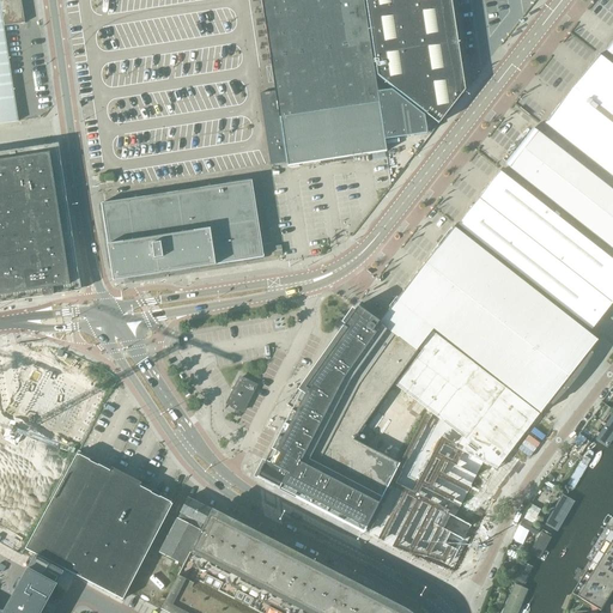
[(0,0),(0,2),(4,26),(24,24),(24,23),(20,0),(0,0)]
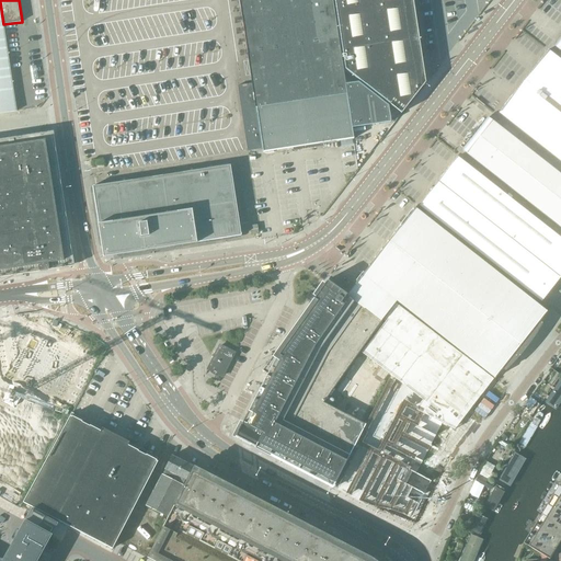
[(345,84),(332,0),(239,0),(252,84),(238,87),(248,151),(263,149),(263,152),(354,139),(352,128),(390,123),(388,106),(358,82),(345,84)]
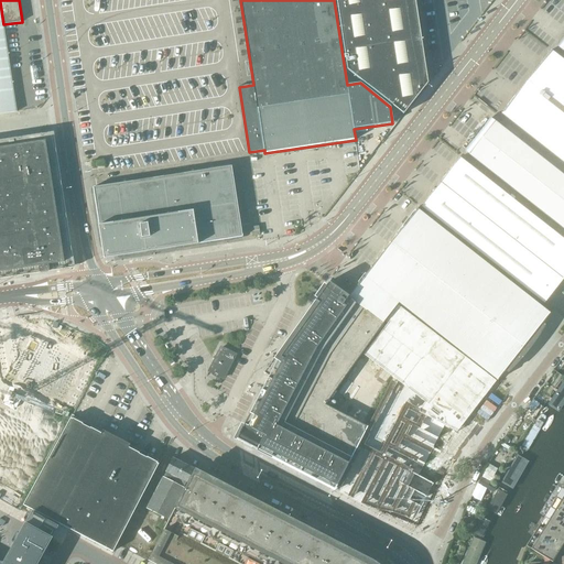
[(419,0),(339,0),(351,73),(405,116),(432,84),(419,0)]
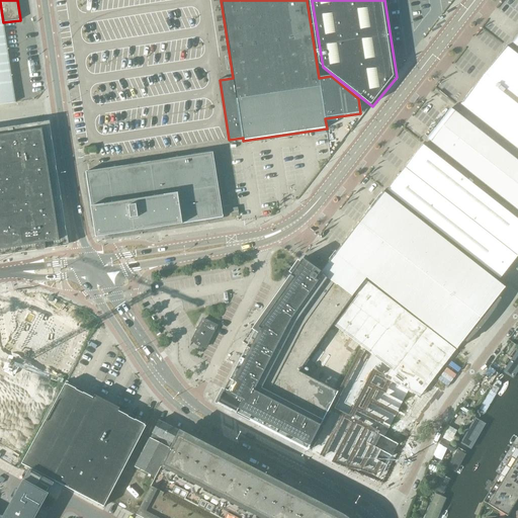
[(0,2),(0,104),(15,103),(3,22),(0,2)]
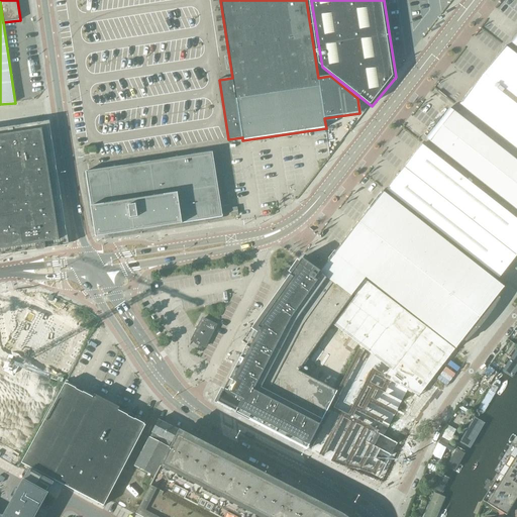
[(516,37),(508,48),(516,56),(516,37)]
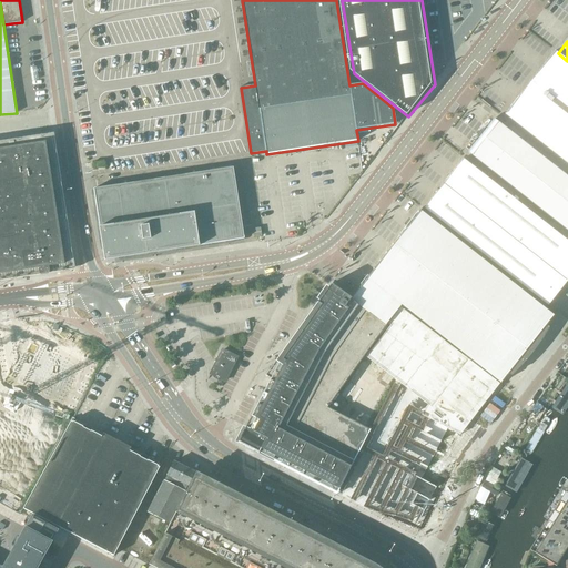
[(547,60),(505,114),(567,164),(567,61),(558,53),(555,51),(547,60)]
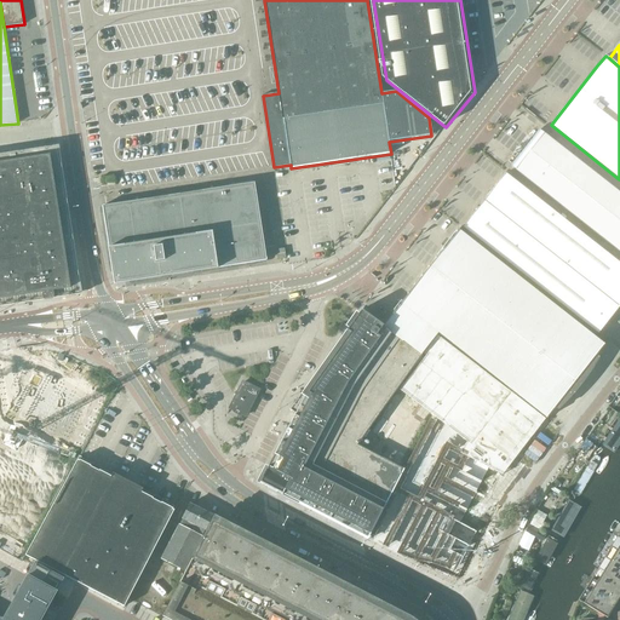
[(534,144),(529,139),(517,155),(522,159),(515,170),(619,252),(619,194),(543,133),(534,144)]
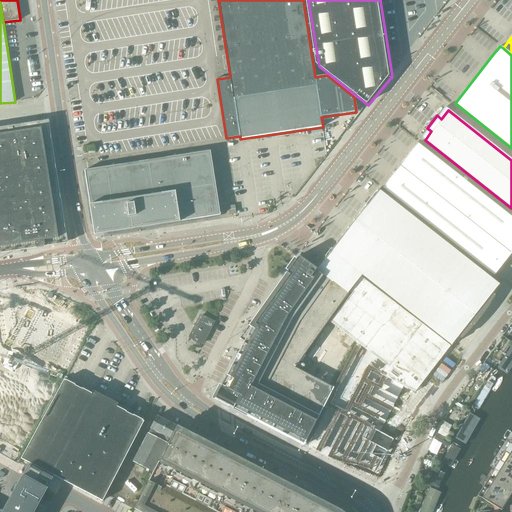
[(0,252),(35,247),(35,248),(45,247),(45,245),(60,243),(65,237),(51,152),(50,148),(48,138),(49,138),(48,127),(42,123),(0,129),(0,252)]
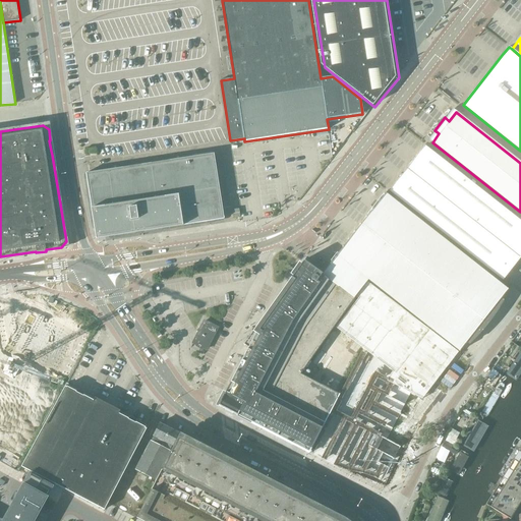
[(520,222),(424,147),(389,191),(503,281),(520,256),(520,222)]
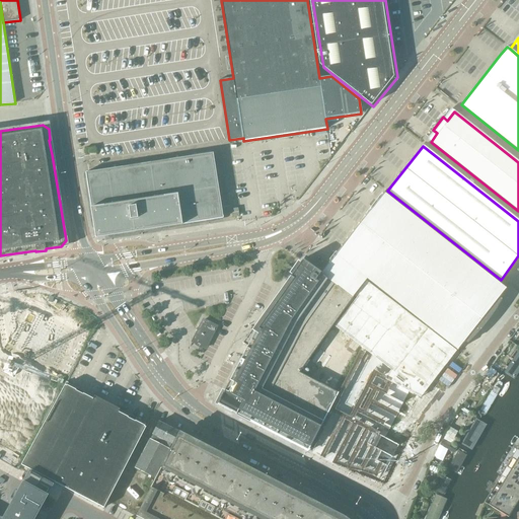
[(92,232),(94,241),(106,239),(221,222),(222,222),(221,220),(211,156),(86,175),(84,175),(92,232)]
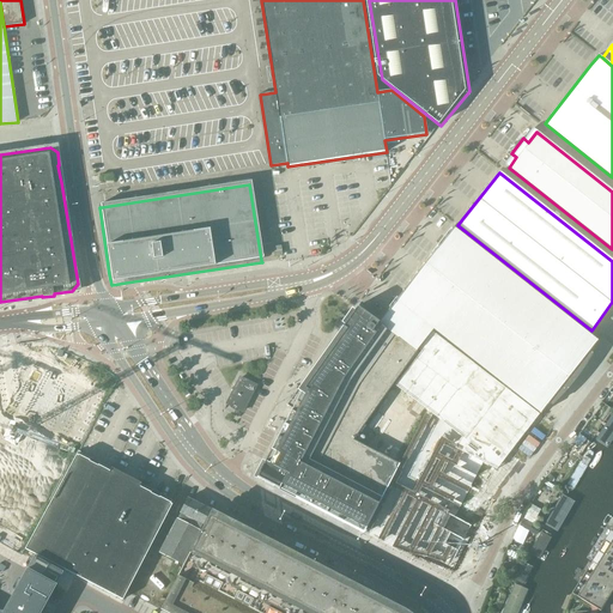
[(598,341),(453,228),(451,228),(451,229),(451,230),(447,237),(445,236),(444,238),(445,238),(439,246),(438,244),(437,247),(438,248),(432,254),(431,254),(430,255),(431,256),(425,263),(425,262),(423,265),(424,265),(419,272),(418,271),(417,273),(417,274),(412,280),(411,280),(410,281),(411,283),(405,290),(404,289),(402,291),(404,291),(398,298),(396,298),(395,299),(396,301),(390,308),(390,307),(388,308),(389,309),(384,316),(383,315),(382,317),(378,323),(417,350),(432,329),(540,414),(541,412),(541,411),(546,404),(547,405),(548,404),(547,402),(553,395),(554,396),(583,359),(582,358),(588,351),(589,352),(590,351),(589,350),(595,343),(596,344),(598,341)]
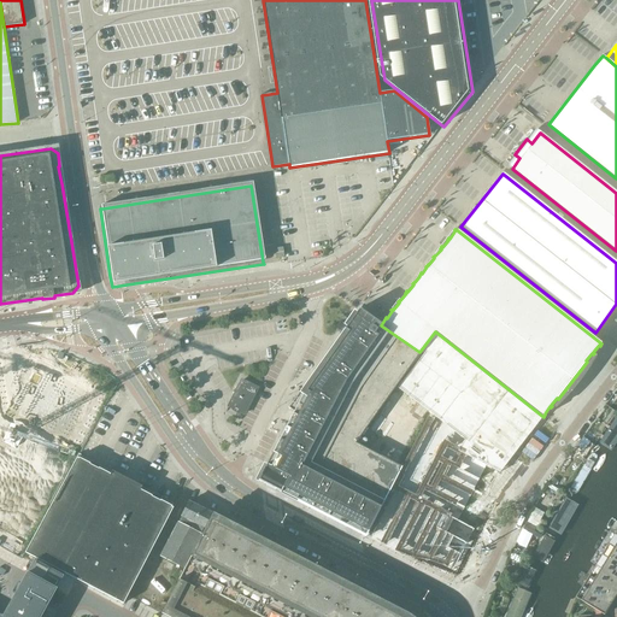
[(381,325),(359,310),(289,409),(294,412),(259,481),(354,530),(366,536),(401,468),(364,448),(365,442),(366,441),(366,440),(364,439),(362,435),(395,387),(421,353),(419,352),(381,325)]
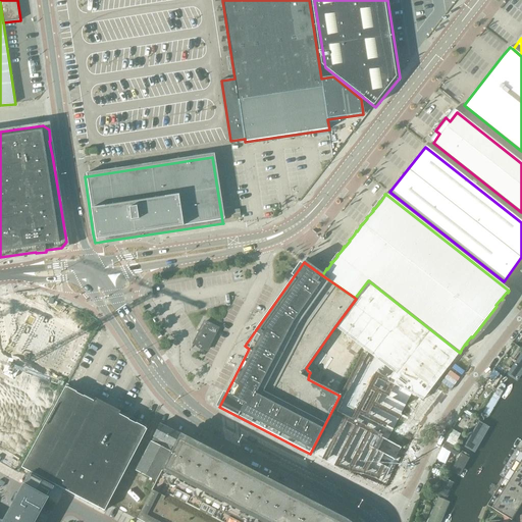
[(323,427),(310,454),(342,470),(370,476),(383,483),(402,448),(387,440),(411,395),(423,401),(460,353),(368,280),(355,298),(356,299),(342,317),(341,319),(334,327),(364,350),(340,396),(323,427)]
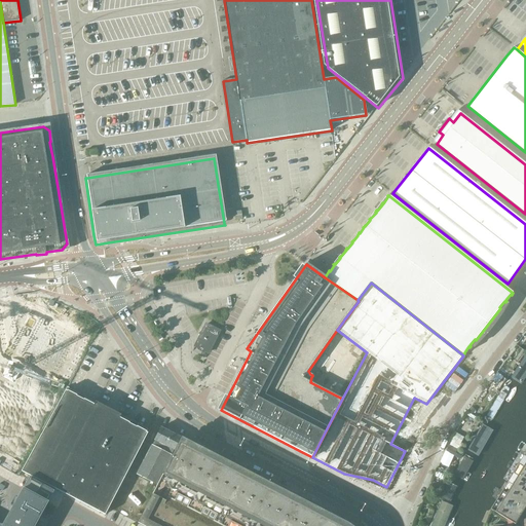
[(207,325),(195,346),(209,353),(220,331),(207,325)]
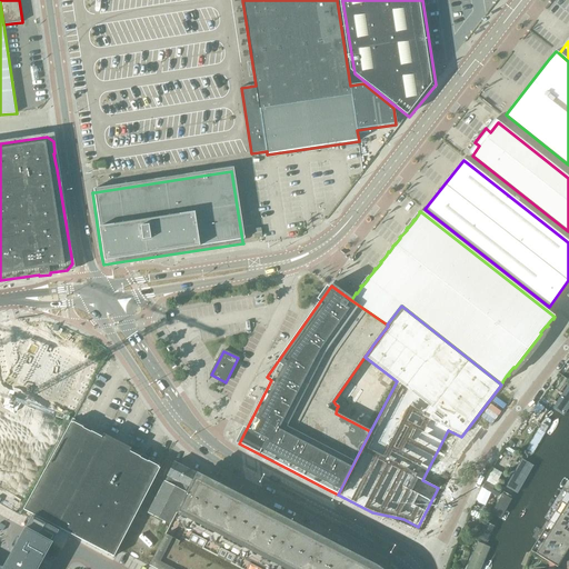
[(568,396),(568,386),(567,385),(552,406),(560,410),(568,396)]
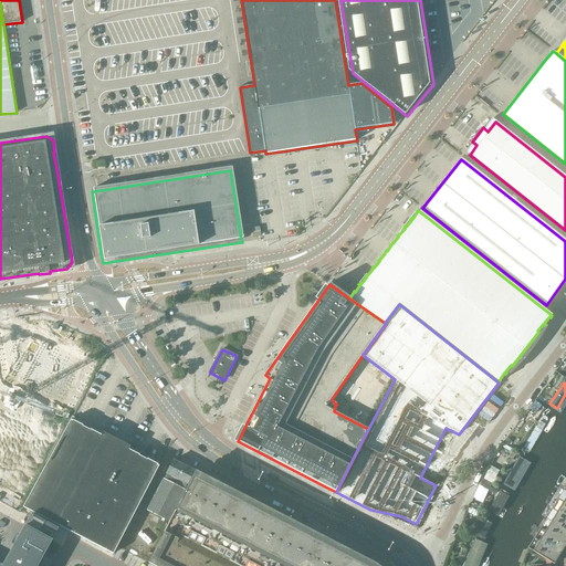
[(552,421),(544,416),(520,452),(527,458),(552,421)]
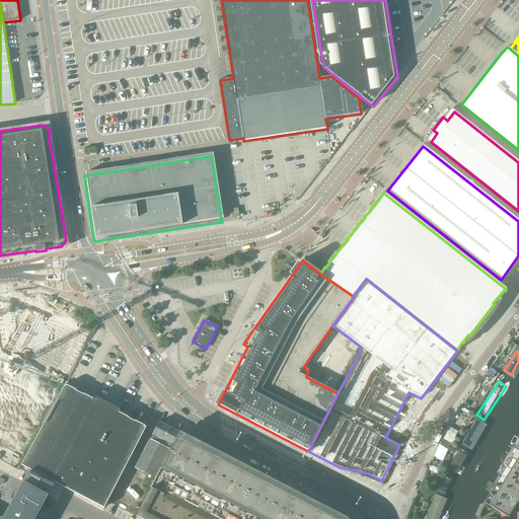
[(67,382),(21,465),(30,470),(52,482),(94,400),(96,397),(94,396),(92,399),(83,394),(76,391),(66,386),(68,383),(67,382)]
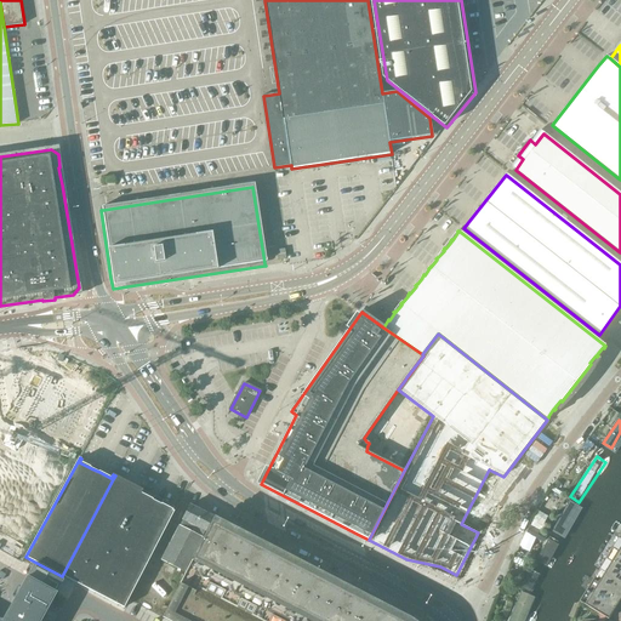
[(113,479),(62,576),(78,584),(124,608),(129,600),(175,512),(172,511),(161,505),(153,500),(141,494),(143,490),(141,489),(140,493),(130,488),(123,484),(113,479)]
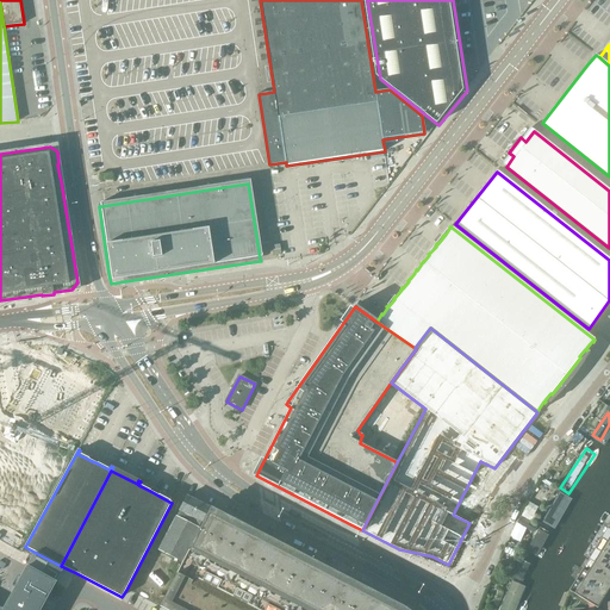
[(560,493),(542,523),(552,529),(570,498),(560,493)]
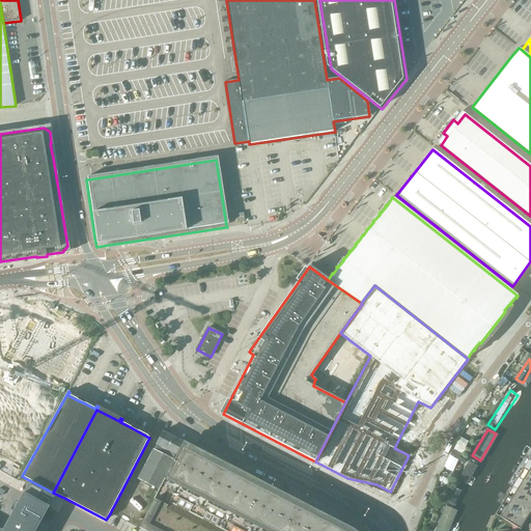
[(163,431),(138,478),(158,488),(182,442),(163,431)]
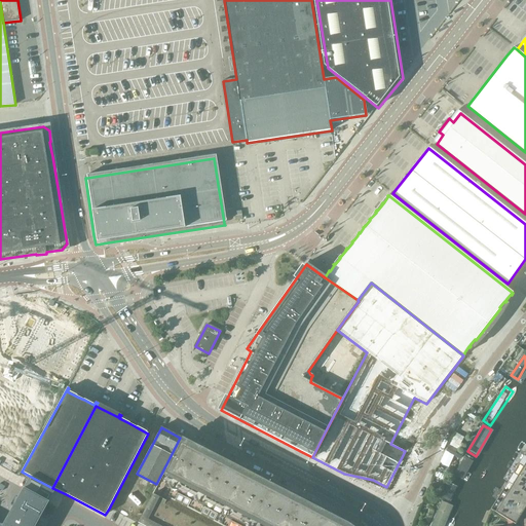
[(180,441),(138,523),(143,525),(342,525),(180,443),(180,441)]
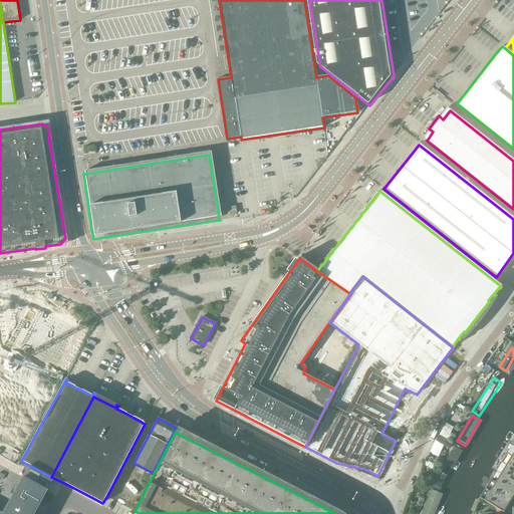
[(462,451),(453,446),(442,466),(451,471),(462,451)]
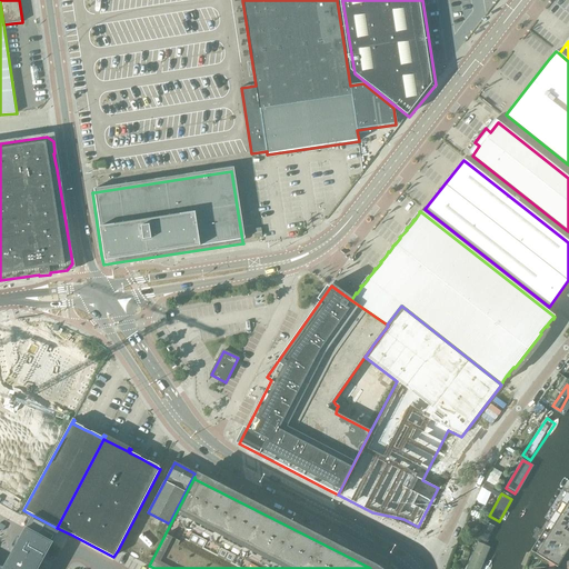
[(568,507),(561,502),(555,512),(568,520),(568,507)]
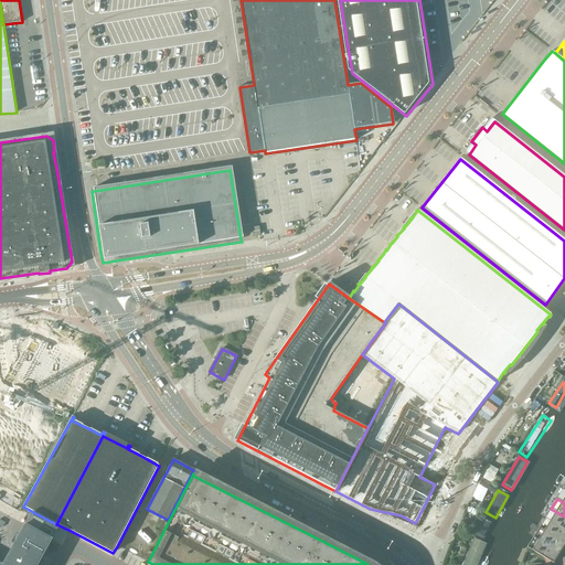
[(564,516),(551,509),(545,518),(564,530),(564,516)]
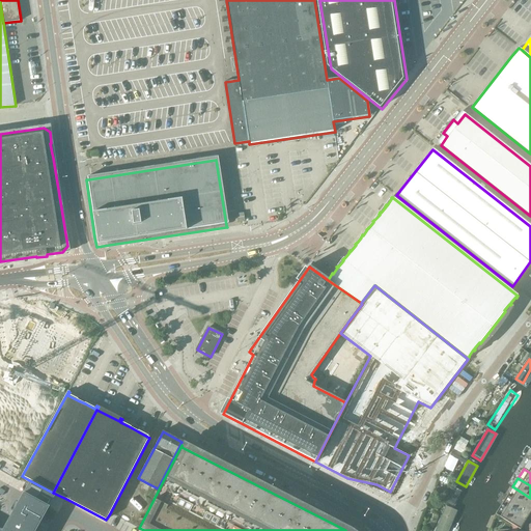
[(34,530),(37,526),(38,525),(37,525),(43,516),(43,515),(47,507),(48,508),(48,507),(53,497),(53,496),(43,490),(42,491),(40,490),(42,490),(30,483),(29,483),(24,494),(23,494),(24,495),(19,502),(18,503),(19,503),(14,511),(14,512),(9,521),(8,521),(8,522),(4,530),(4,529),(3,530),(34,530)]
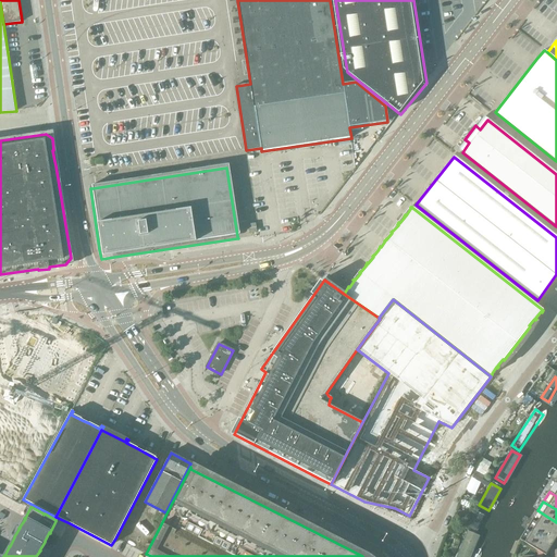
[(489,514),(477,507),(466,527),(478,533),(489,514)]
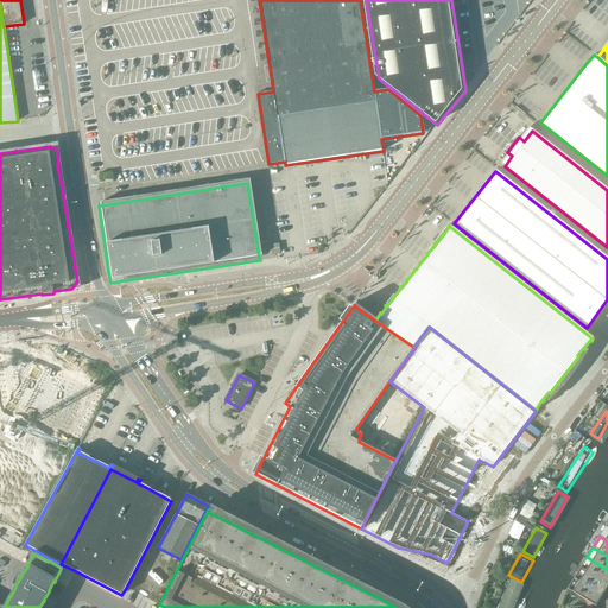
[(607,584),(607,571),(587,558),(580,568),(607,584)]
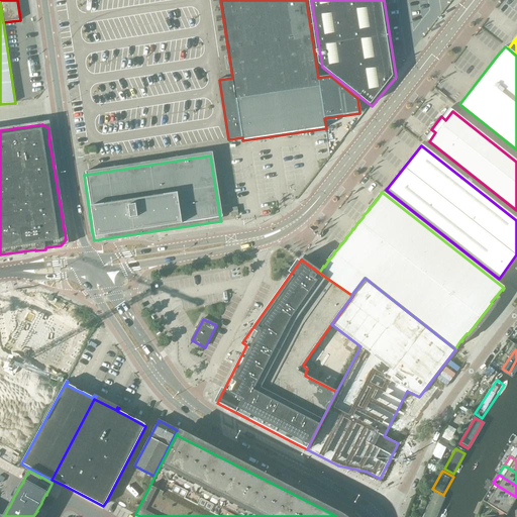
[(488,492),(512,506),(514,503),(516,503),(516,500),(516,497),(493,483),(488,492)]
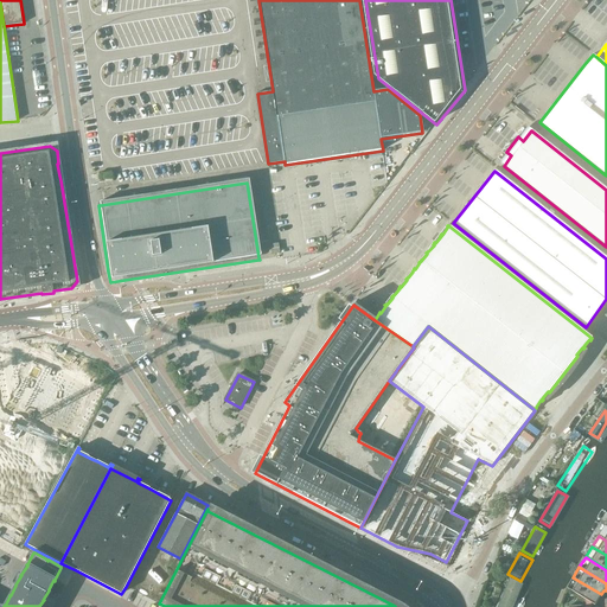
[(513,606),(523,583),(508,577),(496,606),(513,606)]
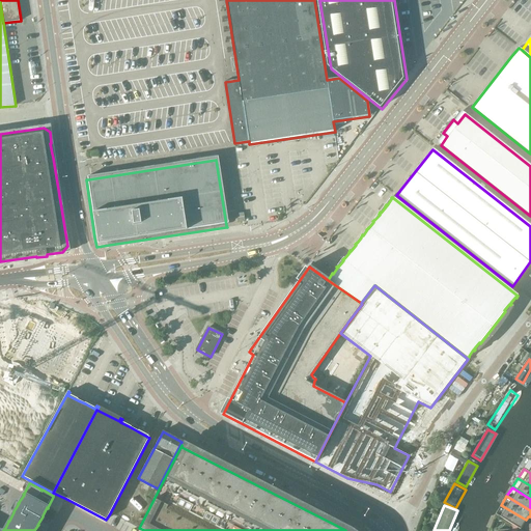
[(501,505),(495,514),(511,525),(512,525),(519,529),(520,530),(521,528),(522,526),(525,525),(527,521),(526,520),(501,505)]
